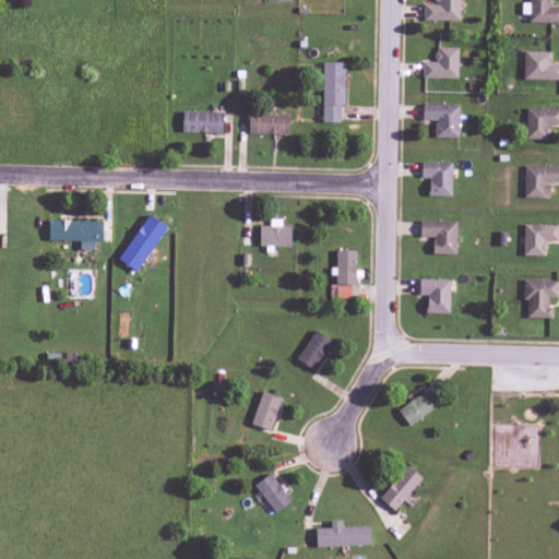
[(423,20),(459,21),(459,0),(433,0),(435,4),(423,3),(423,20)]
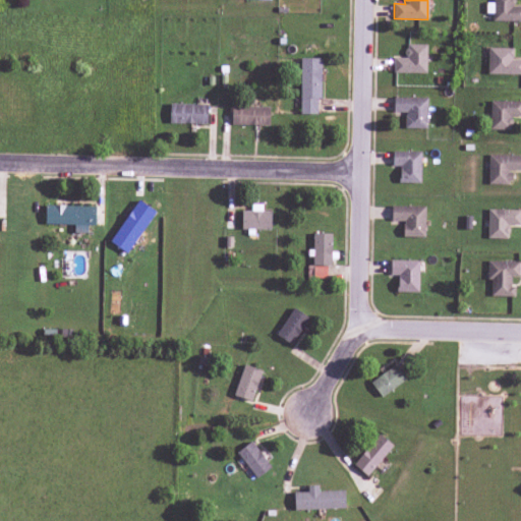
[(491,21),(520,21),(520,6),(515,7),(515,0),(491,0),(493,3),(485,3),(485,13),(491,13),(491,21)]
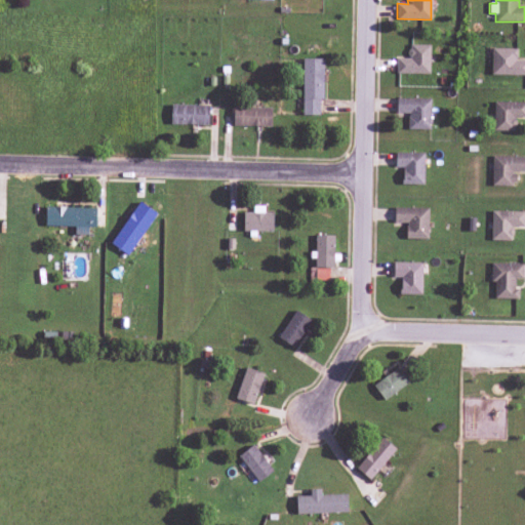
[(430,45),(408,44),(408,58),(396,57),(396,74),(429,74),(430,45)]
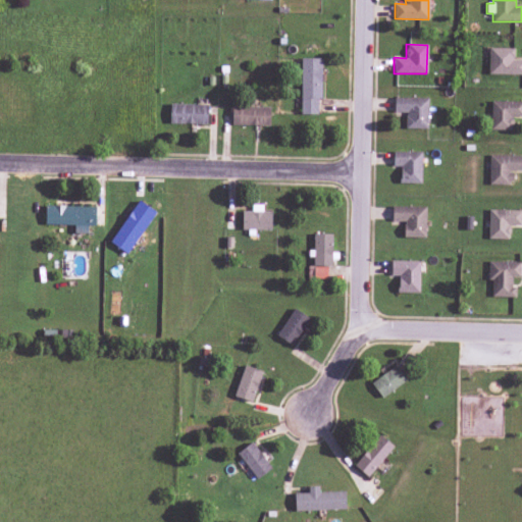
[(521,74),(521,59),(513,60),(513,48),(488,48),(487,74),(521,74)]
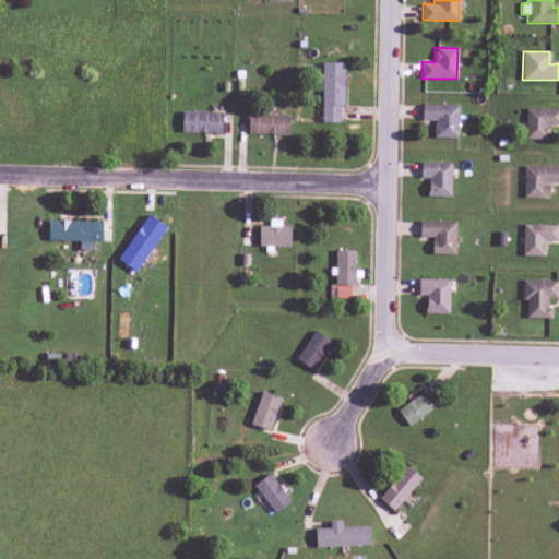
[(344,62),(322,62),(322,122),(340,122),(340,106),(344,107),(344,62)]
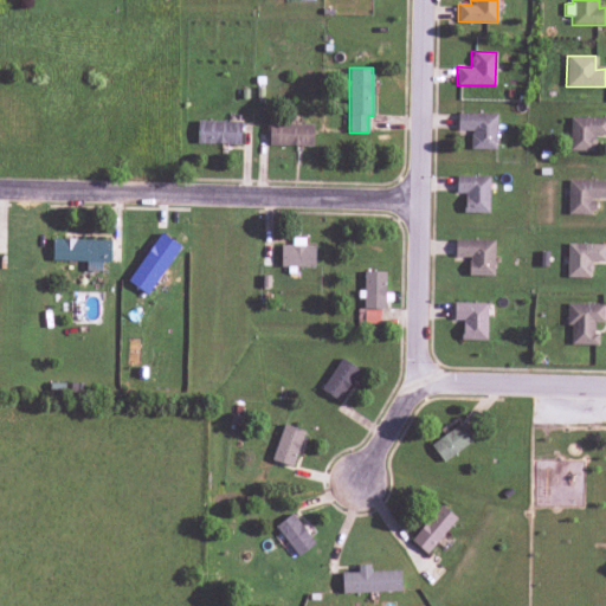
[(496,150),(497,114),(458,114),(457,131),(471,131),(471,149),(496,150)]
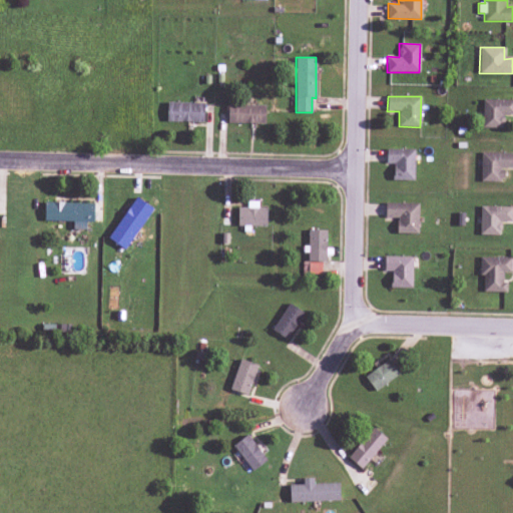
[(482,127),(503,128),(503,114),(512,114),(512,99),(482,99),(482,127)]
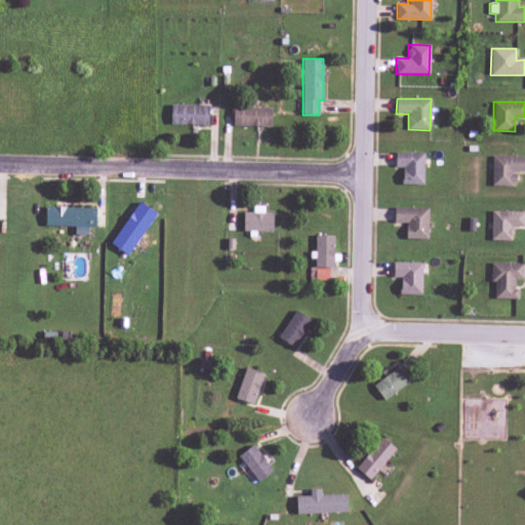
[(170,124),(208,125),(208,106),(171,105),(170,124)]
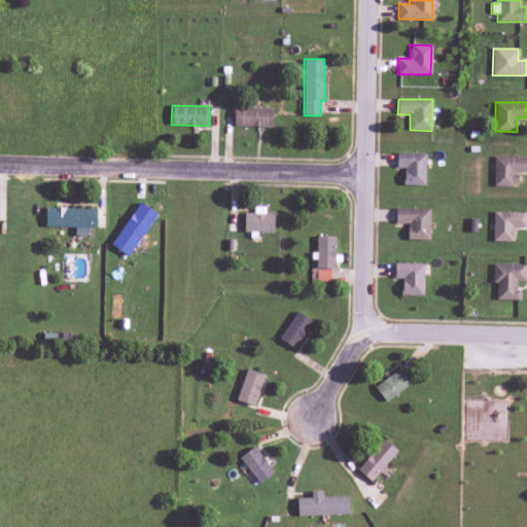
[(234,127),(272,127),(272,108),(234,108),(234,127)]
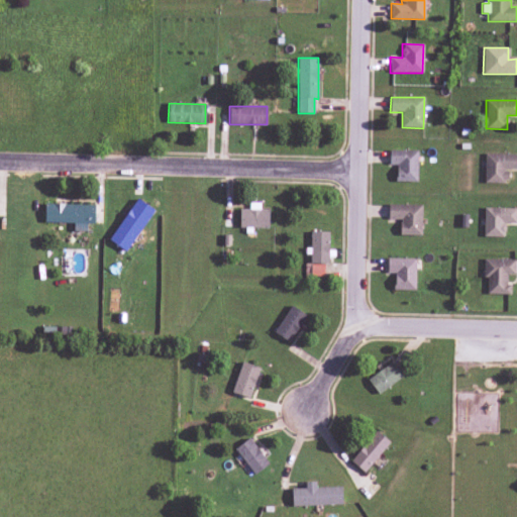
[(417,182),(417,150),(389,150),(389,165),(396,165),(396,182),(417,182)]
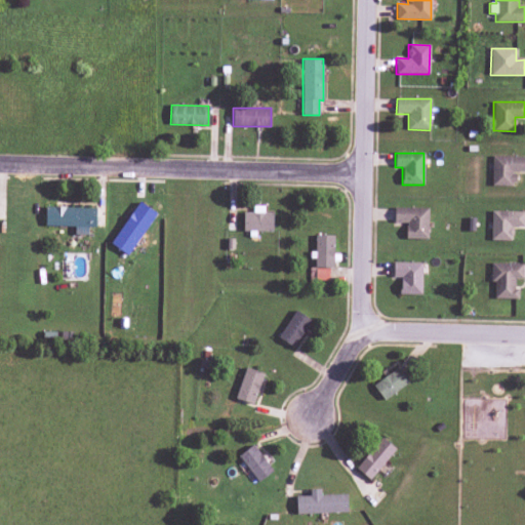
[(491,186),(515,187),(515,172),(524,172),(524,169),(524,156),(491,156),(491,186)]
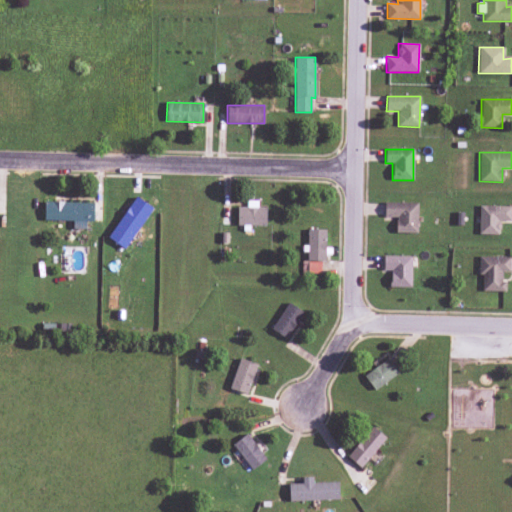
[(125,249),(152,208),(135,197),(108,238),(125,249)]
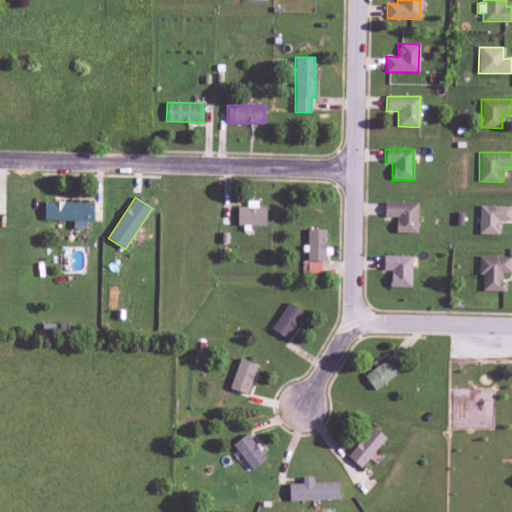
[(237,207),(237,226),(265,226),(266,207),(257,207),(257,201),(247,201),(247,207),(237,207)]
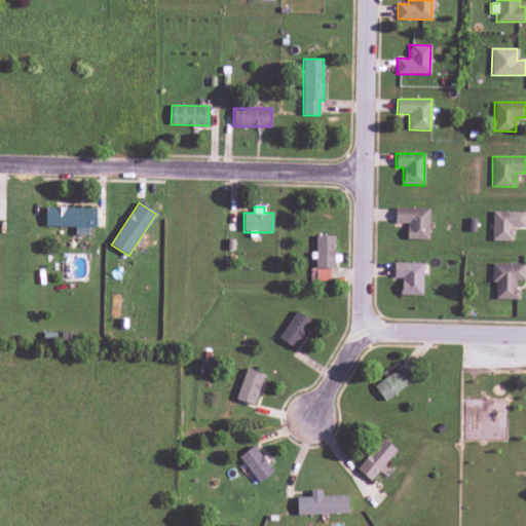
[(45,226),(75,227),(74,235),(87,235),(87,228),(96,228),(96,209),(45,208),(45,226)]
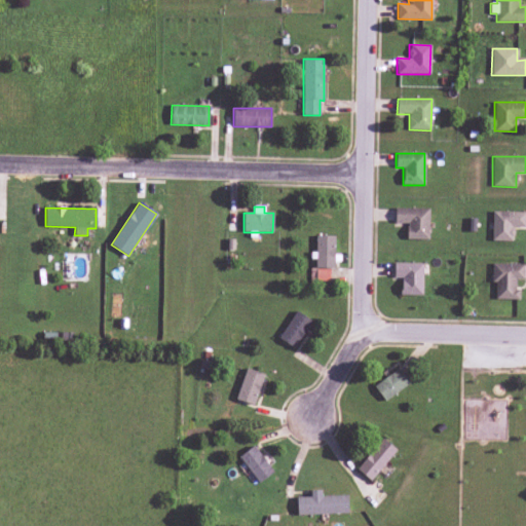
[(428,209),(395,209),(395,223),(407,223),(406,239),(428,239),(428,209)]
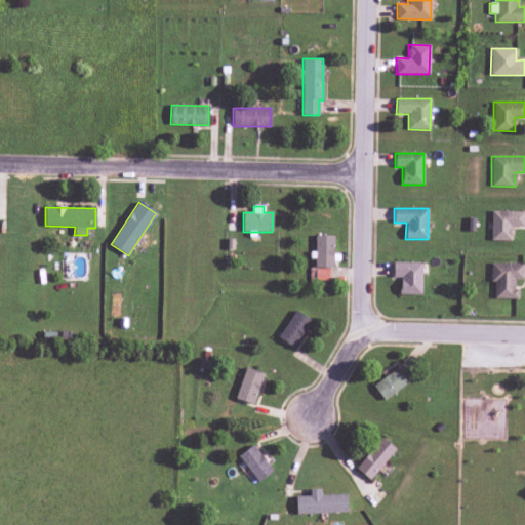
[(490,240),(512,241),(513,227),(524,227),(524,211),(491,211),(490,240)]
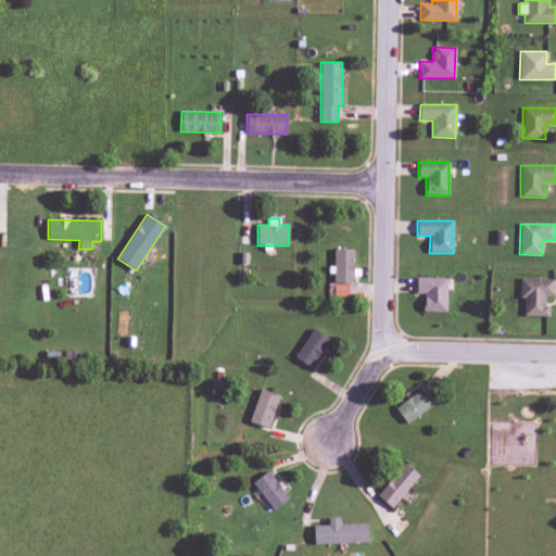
[(353,250),(333,249),(333,283),(353,283),(353,250)]
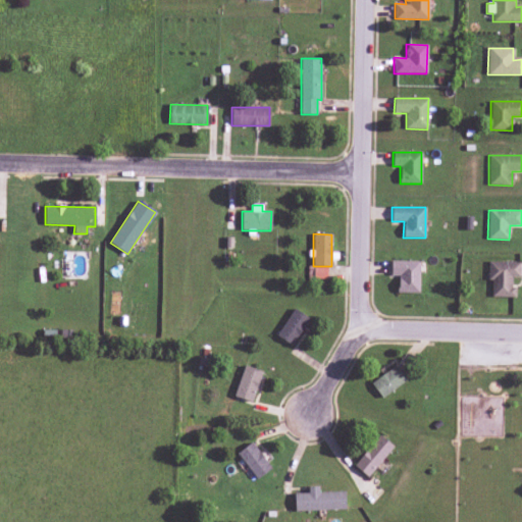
[(419,294),(419,261),(390,261),(390,275),(398,275),(398,293),(419,294)]
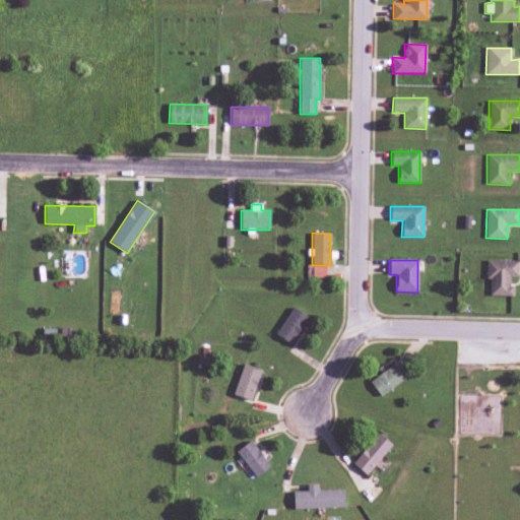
[(511,296),(512,277),(518,277),(518,261),(486,261),(485,280),(490,280),(489,296),(511,296)]
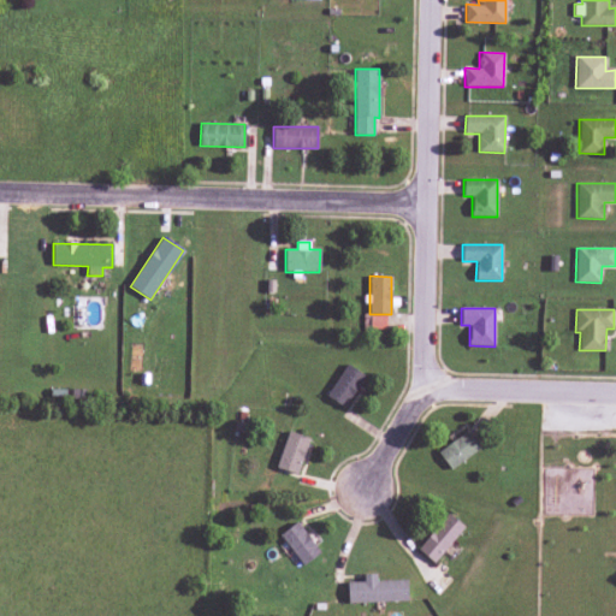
[(369,330),(386,330),(386,315),(369,315),(369,330)]
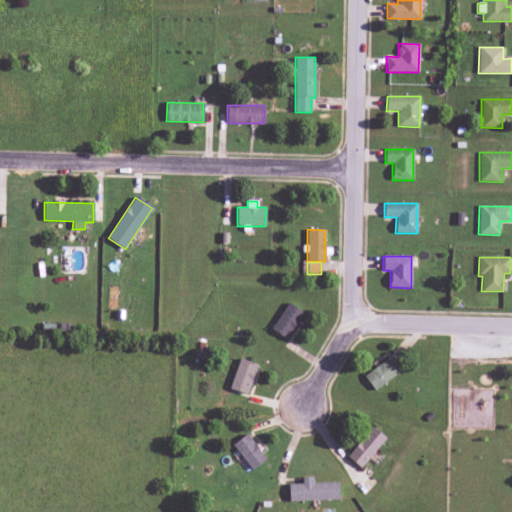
[(287,340),(304,314),(288,303),(271,329),(287,340)]
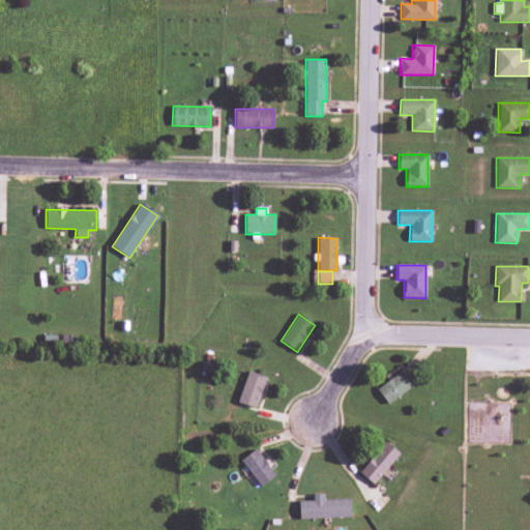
[(237,402),(255,409),(266,378),(247,371),(237,402)]
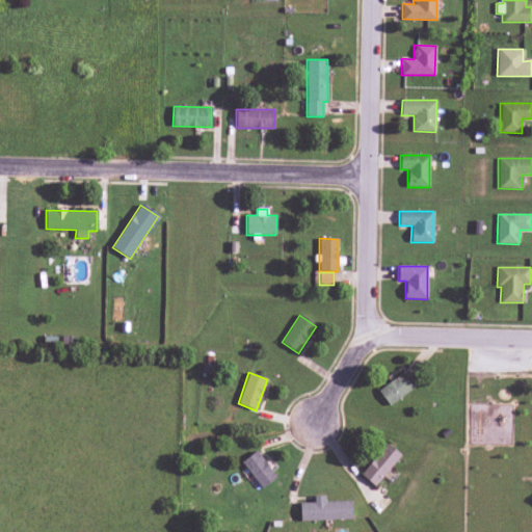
[(415,388),(403,372),(378,391),(389,406),(415,388)]
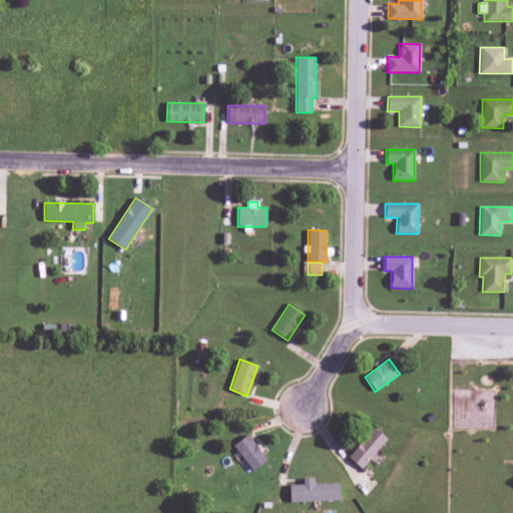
[(348,459),(363,469),(386,438),(371,427),(348,459)]
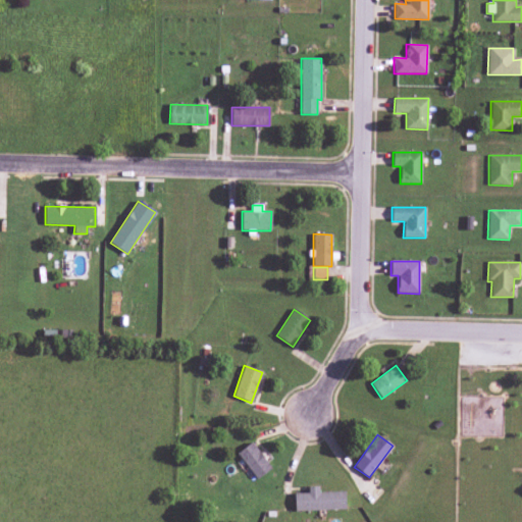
[(256,479),(271,468),(251,442),(237,454),(256,479)]
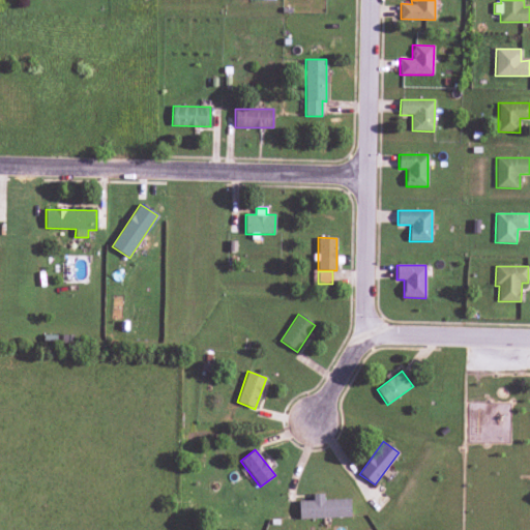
[(350,499),(324,500),(323,494),(313,495),(313,501),(298,501),(299,520),(350,518),(350,499)]
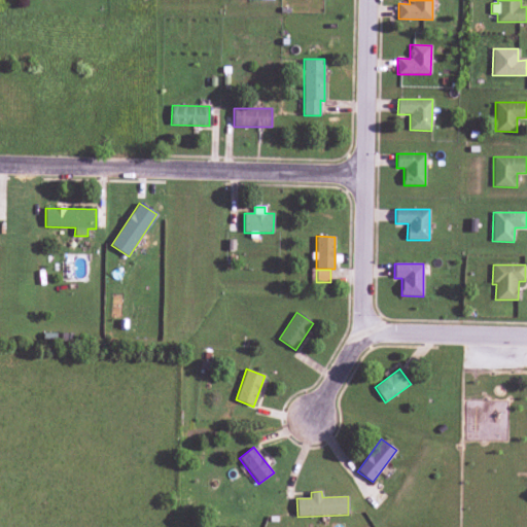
All buildings are outlined.
